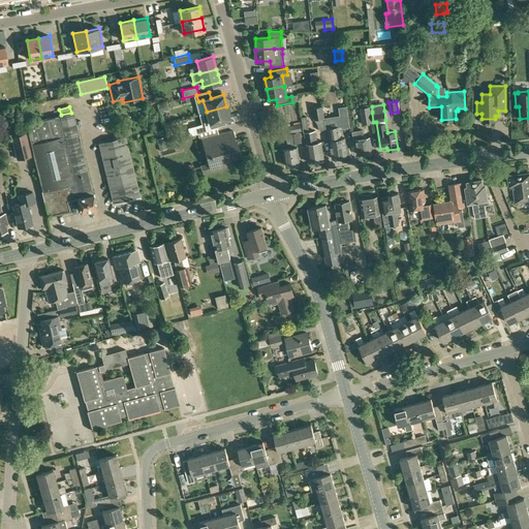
[(226,106),(207,112),(211,128),(223,124),(222,120),(229,119),(226,106)]
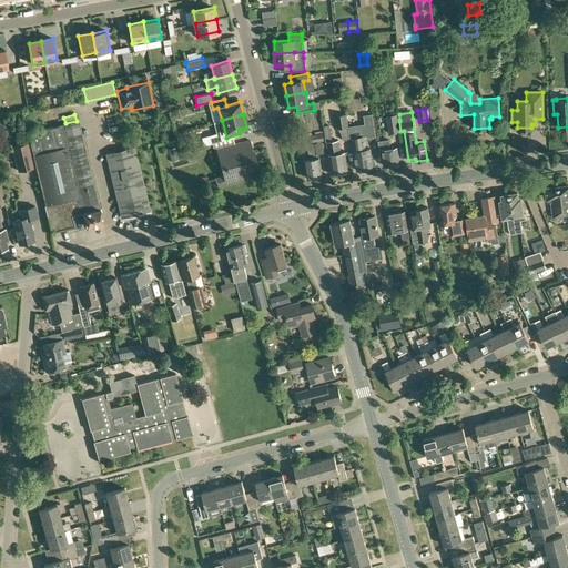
[(336,129),(348,127),(346,114),(335,115),(336,129)]
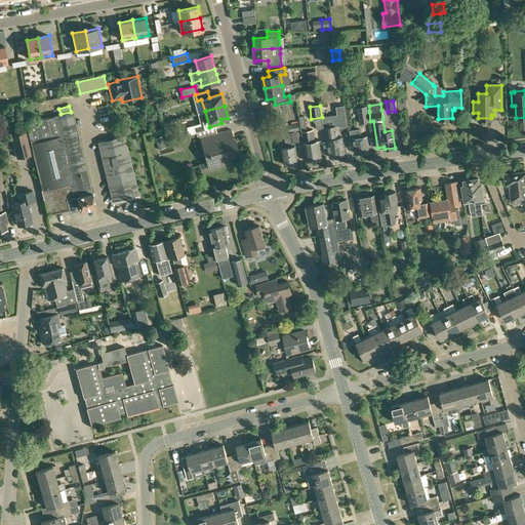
[(345,109),(344,106),(336,107),(337,110),(336,111),(338,127),(348,125),(346,109),(345,109)]
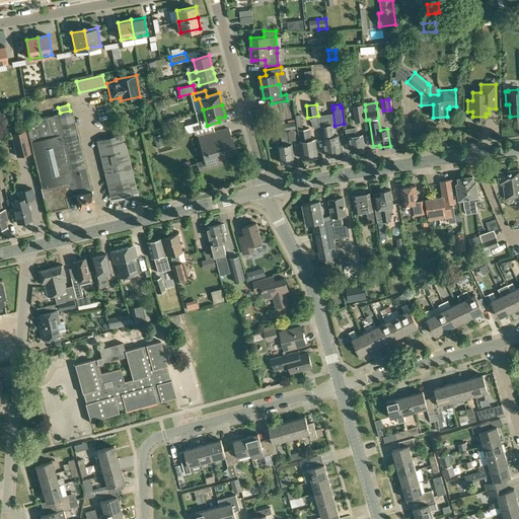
[(356,122),(366,121),(363,104),(353,105),(356,122)]
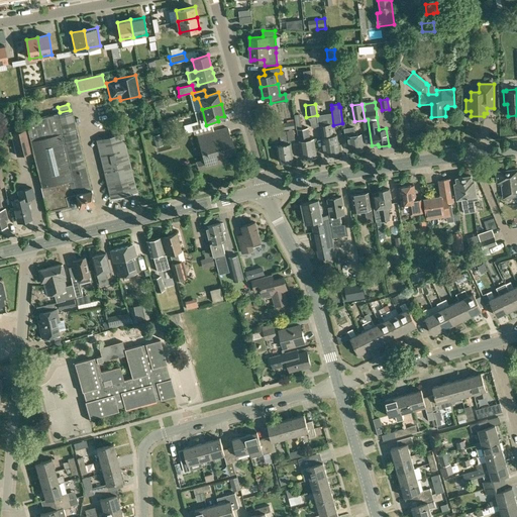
[(56,113),(75,194),(78,207),(94,203),(92,193),(93,192),(92,189),(91,189),(72,109),(70,110),(60,112),(56,113)]
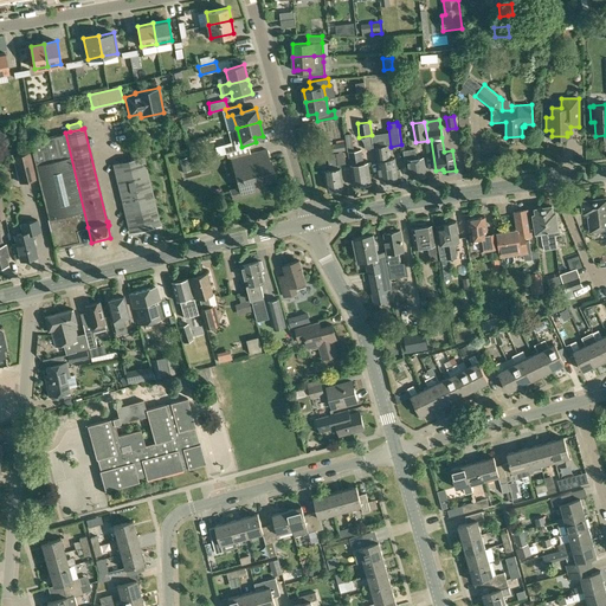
[(77,231),(88,227),(65,133),(30,141),(55,247),(79,242),(77,231)]
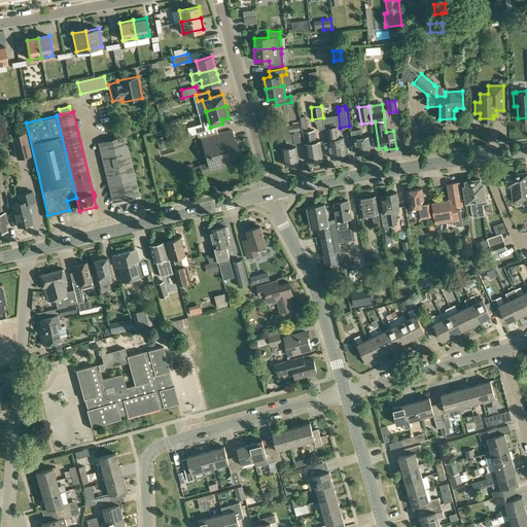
[(308,131),(306,116),(301,117),(305,144),(305,143),(308,162),(323,160),(320,141),(316,142),(315,130),(308,131)]
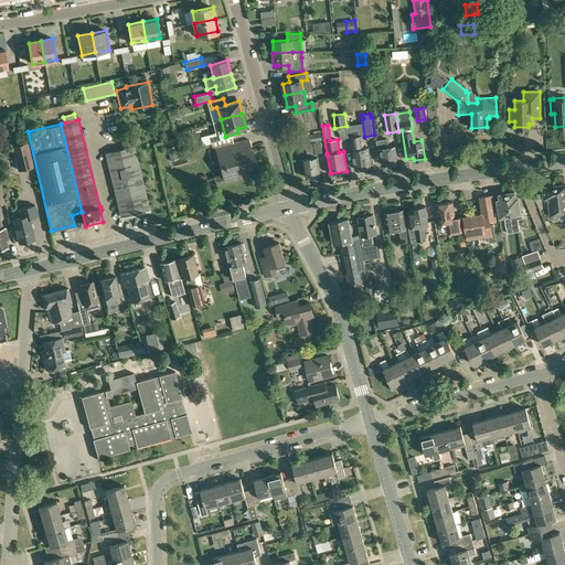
[(310,142),(322,140),(321,132),(309,135),(310,142)]
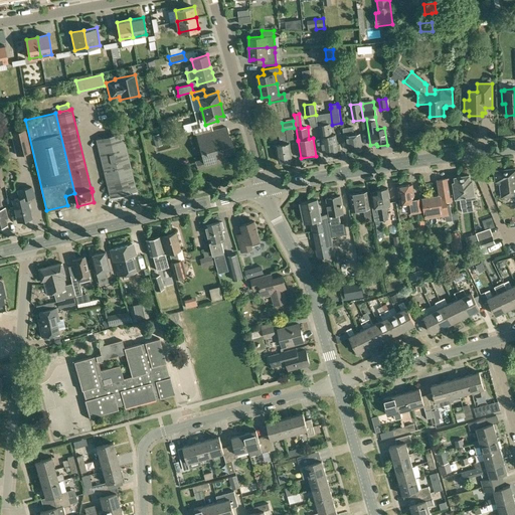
[(332,135),(331,131),(330,123),(319,125),(320,133),(321,133),(321,137),(324,154),(338,152),(341,151),(340,143),(339,144),(338,140),(337,140),(336,134),(332,135)]
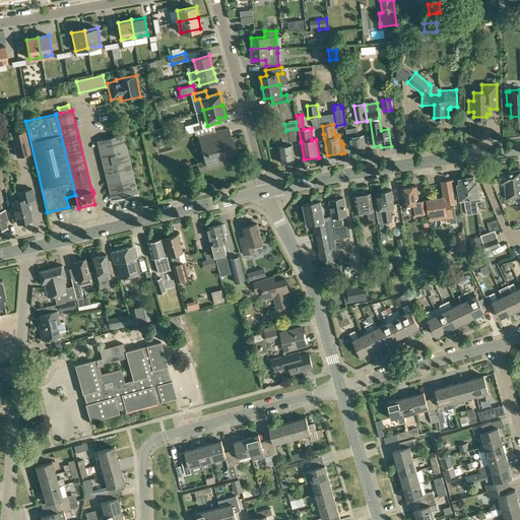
[(229,128),(214,132),(213,126),(194,131),(195,137),(198,136),(204,160),(197,163),(199,170),(229,163),(226,155),(236,153),(232,136),(231,136),(229,128)]
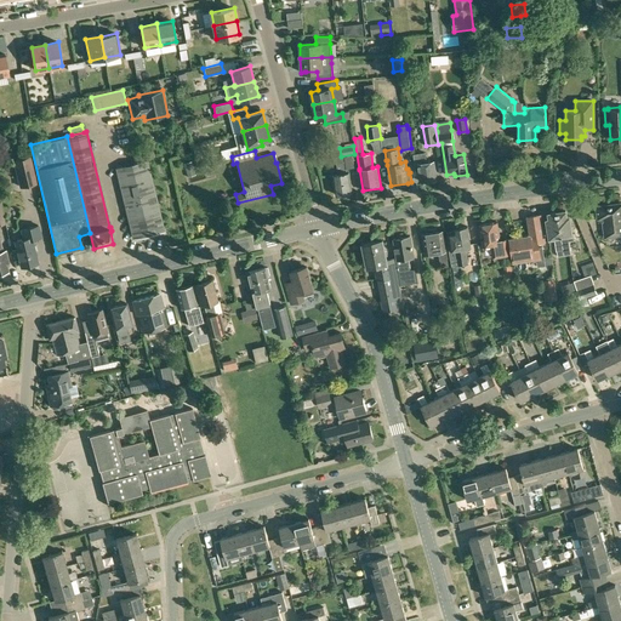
[(427,163),(426,153),(414,154),(415,165),(419,165),(421,182),(437,180),(434,161),(427,163)]
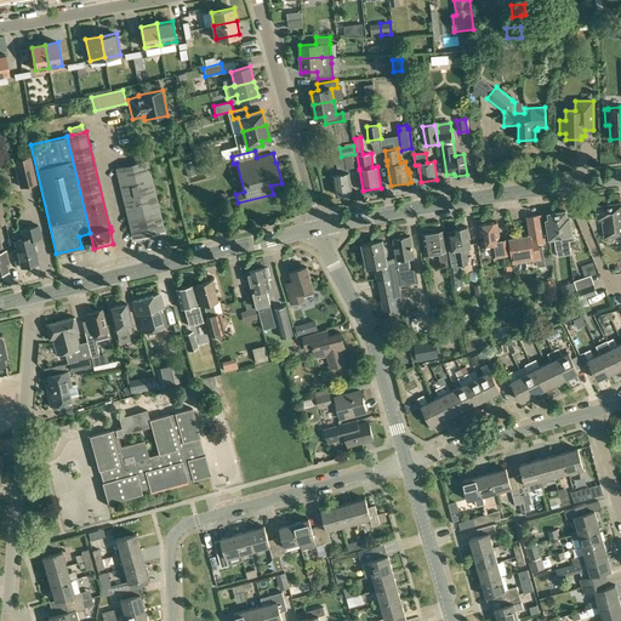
[(20,187),(38,183),(32,155),(12,160),(20,187)]
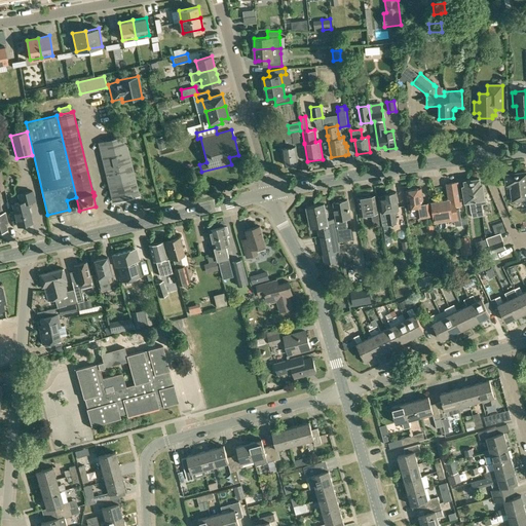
[(282,148),(285,165),(298,162),(296,146),(294,146),(293,143),(292,133),(285,134),(287,147),(282,148)]
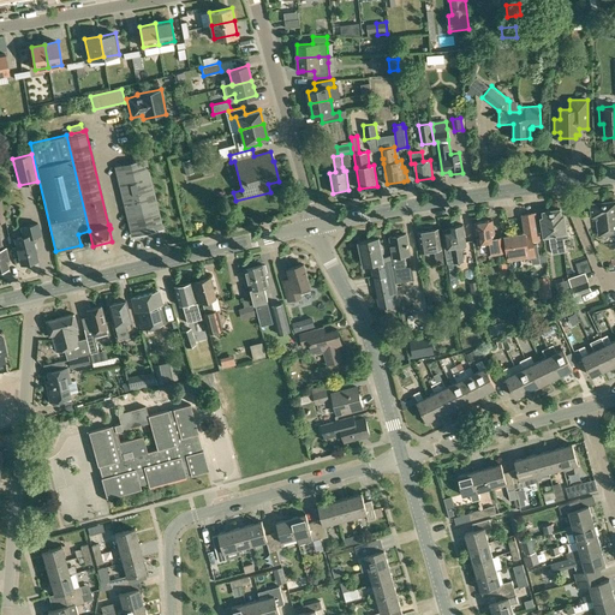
[(131,237),(162,230),(145,159),(114,166),(131,237)]
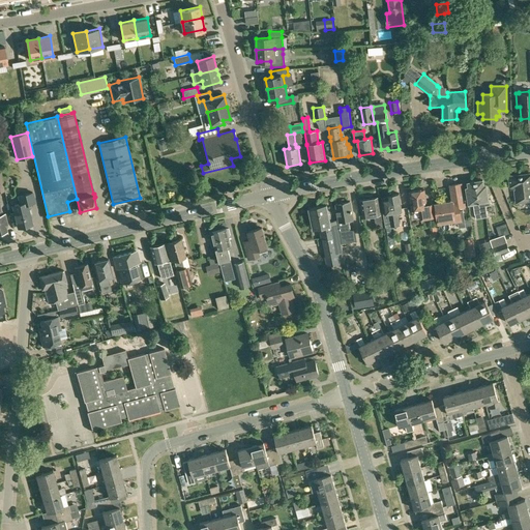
[(320,169),(325,180),(332,177),(327,166),(320,169)]
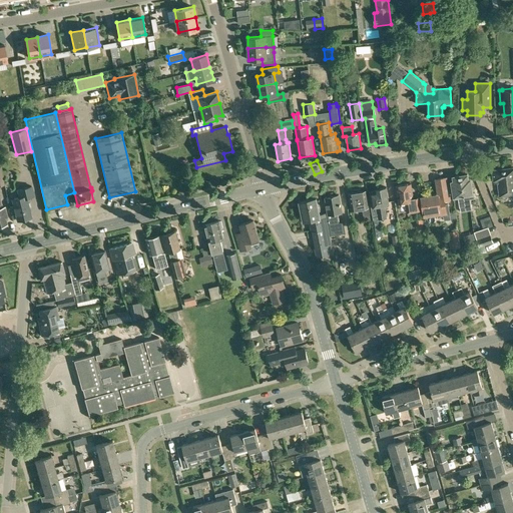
[(512,193),(512,167),(492,170),(494,181),(495,180),(496,183),(498,183),(500,196),(512,193)]
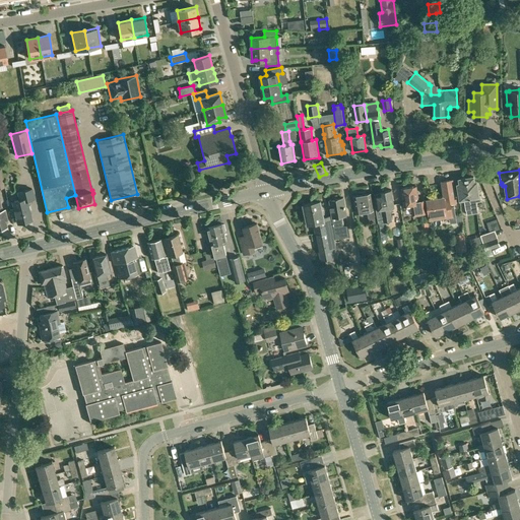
[(466,178),(472,214),(477,213),(475,202),(481,201),(480,195),(478,195),(476,182),(474,182),(473,177),(466,178)]
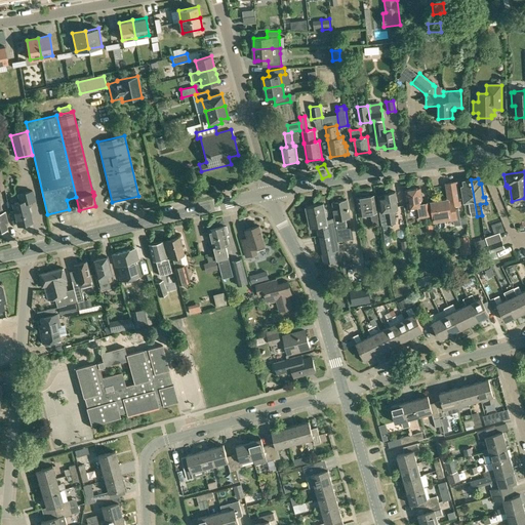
[(472,217),(477,216),(471,179),(463,180),(465,186),(461,187),(465,201),(469,201),(470,212),(471,212),(472,217)]
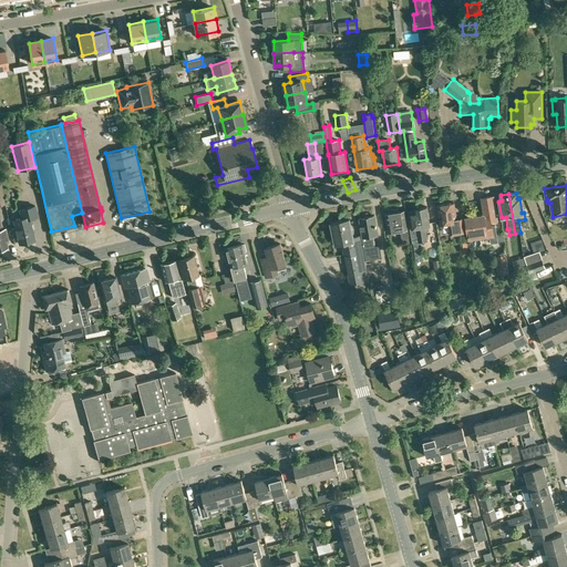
[(488,223),(491,222),(497,220),(493,196),(482,198),(484,210),(486,210),(487,218),(488,223)]
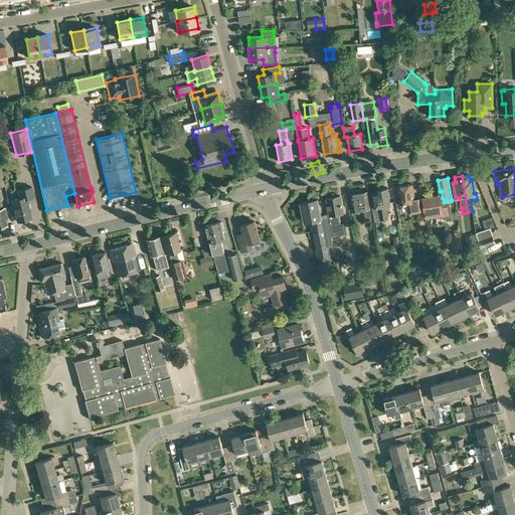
[(413,198),(411,184),(397,186),(399,204),(400,206),(407,205),(408,214),(422,212),(419,197),(413,198)]
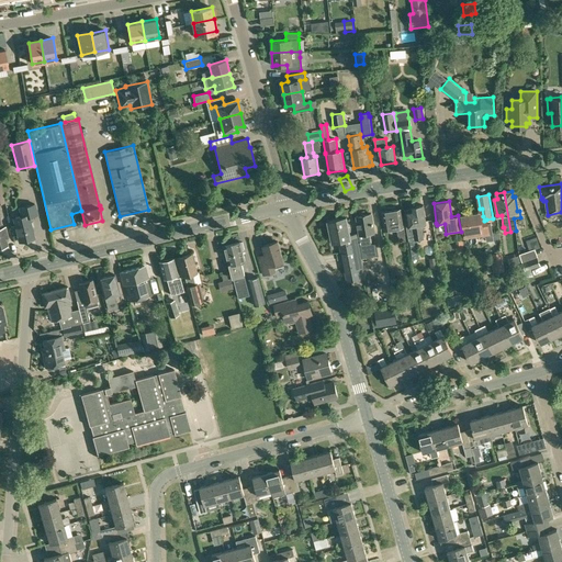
[(19,242),(34,238),(29,217),(37,215),(34,204),(20,208),(21,216),(13,218),(19,242)]
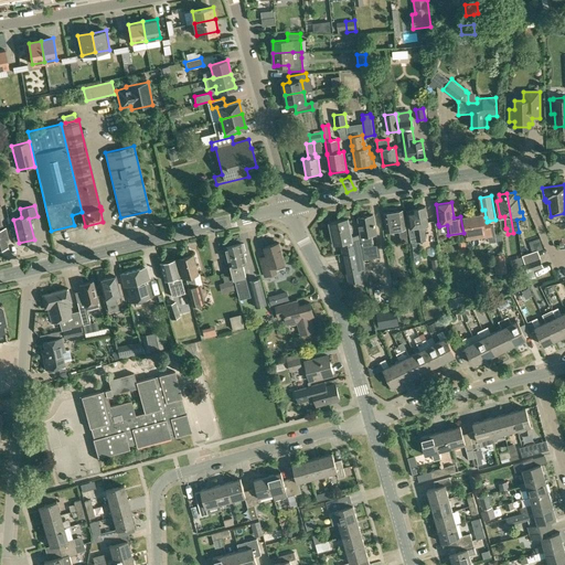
[(426,240),(424,225),(427,224),(425,206),(412,209),(412,211),(407,211),(409,227),(414,226),(417,242),(426,240)]
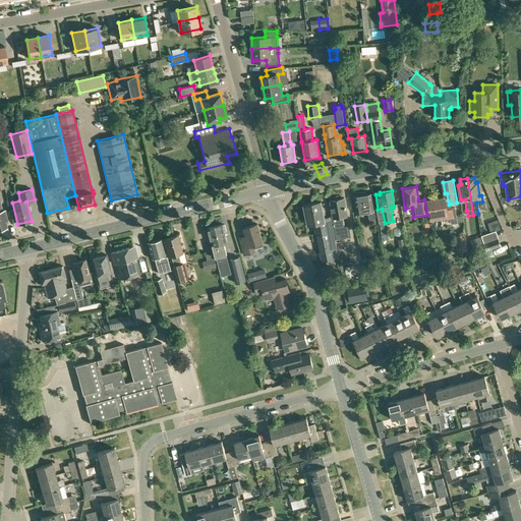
[(373,211),(370,193),(354,196),(357,214),(367,212),(369,223),(375,222),(374,211),(373,211)]
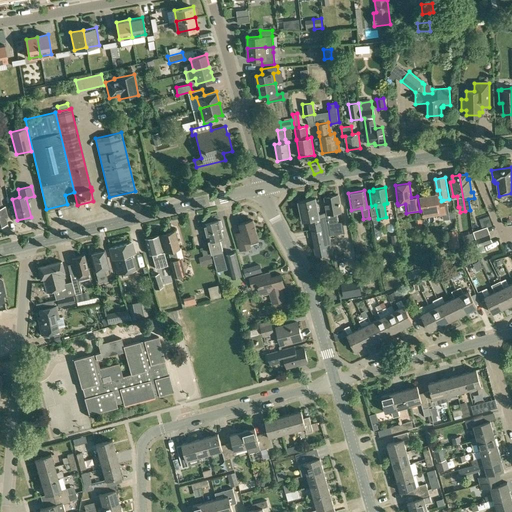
[(441,201),(440,197),(437,198),(437,195),(435,195),(435,194),(428,195),(428,196),(420,197),(423,216),(439,213),(440,216),(442,216),(443,220),(450,219),(456,218),(454,208),(448,209),(447,203),(444,204),(443,200),(441,201)]
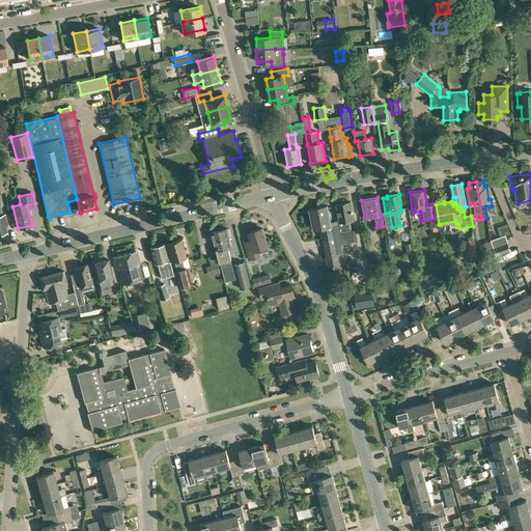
[(170,205),(172,215),(186,212),(183,202),(170,205)]
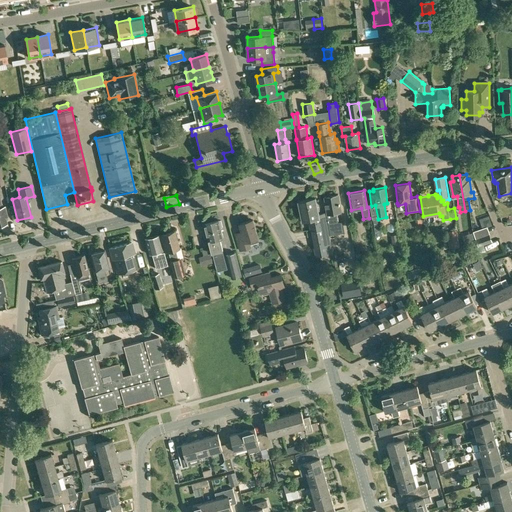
[(338,223),(336,213),(341,212),(338,195),(324,198),(326,213),(328,224),(338,223)]
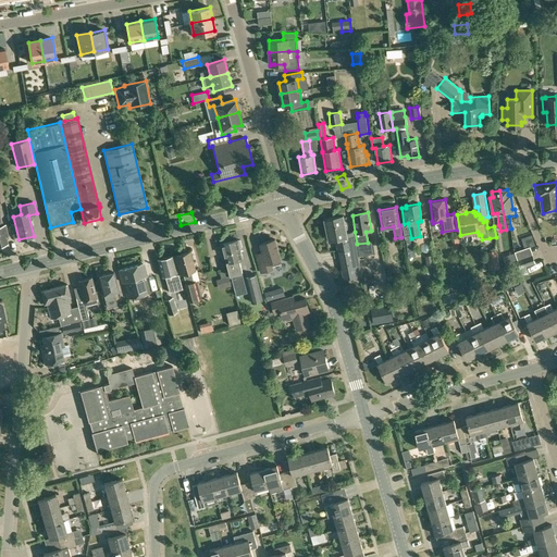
[(357,244),(355,232),(346,233),(343,217),(325,220),(329,239),(336,238),(344,279),(347,277),(357,276),(362,275),(361,275),(360,269),(361,269),(357,249),(357,245),(357,244)]
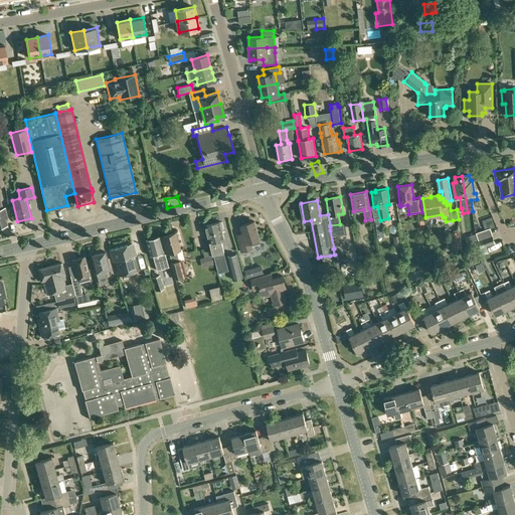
[(241,252),(251,249),(250,246),(259,243),(260,242),(259,240),(260,240),(253,221),(240,225),(242,233),(236,235),(241,252)]
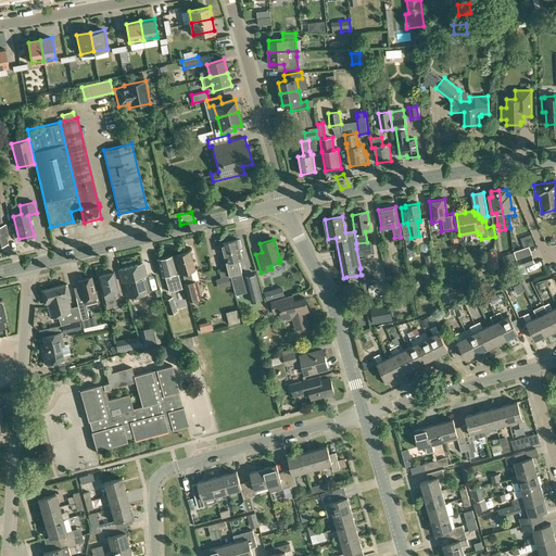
[(237,240),(222,243),(226,262),(227,262),(230,275),(231,282),(242,280),(240,273),(241,273),(238,260),(241,258),(239,249),(241,248),(240,240),(237,240)]
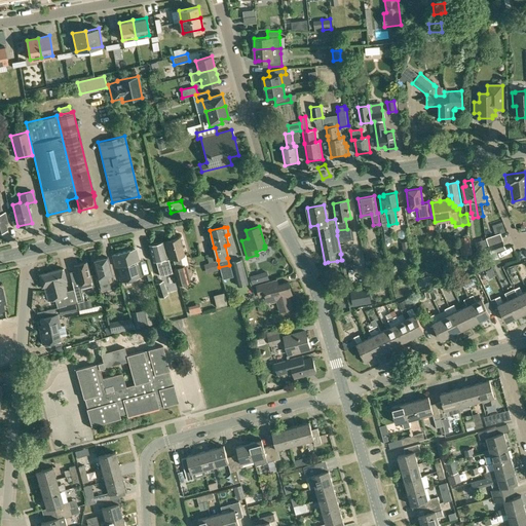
[(491,254),(506,249),(502,239),(500,232),(486,237),(488,245),(491,254)]
